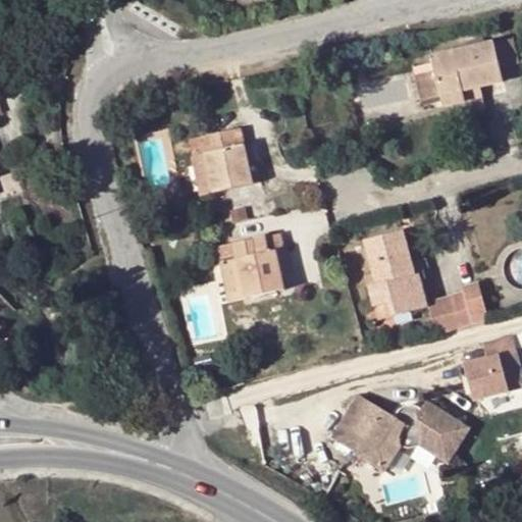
[(499,64),(500,69),(519,65),(512,39),(493,43),(499,64)]
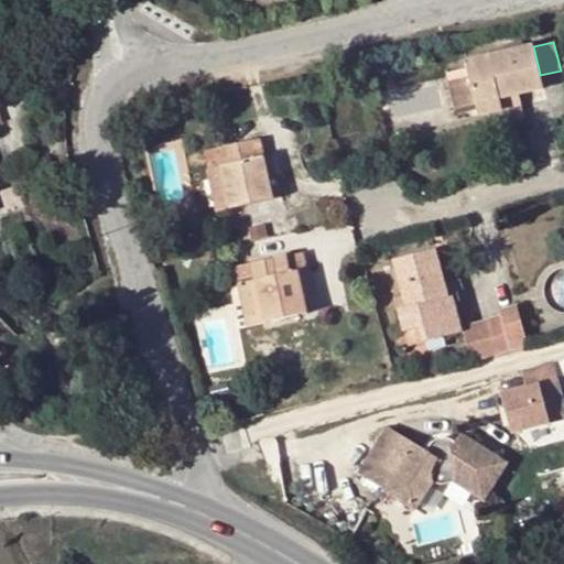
[(472,77),(479,117),(502,111),(500,99),(518,95),(543,89),(540,75),(539,69),(533,46),(468,62),(472,77)]
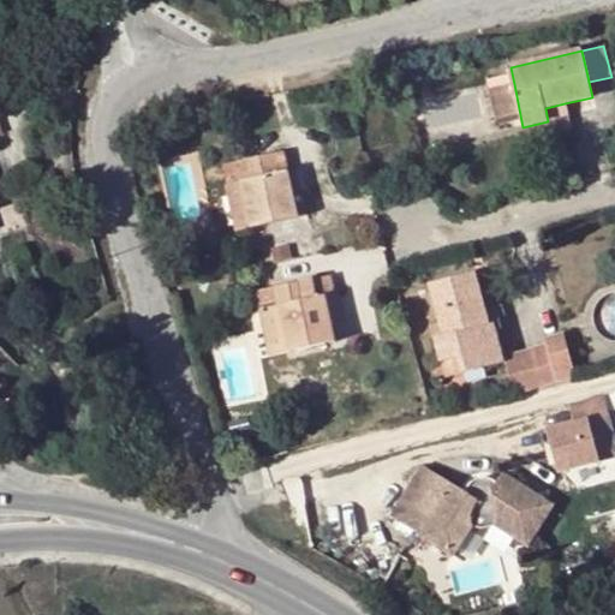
[(514,84),(490,89),(496,121),(520,115),(514,84)]
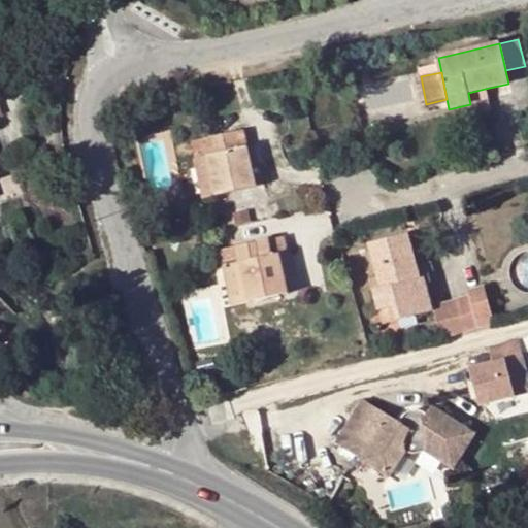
[(487,100),(485,89),(468,93),(470,104),(487,100)]
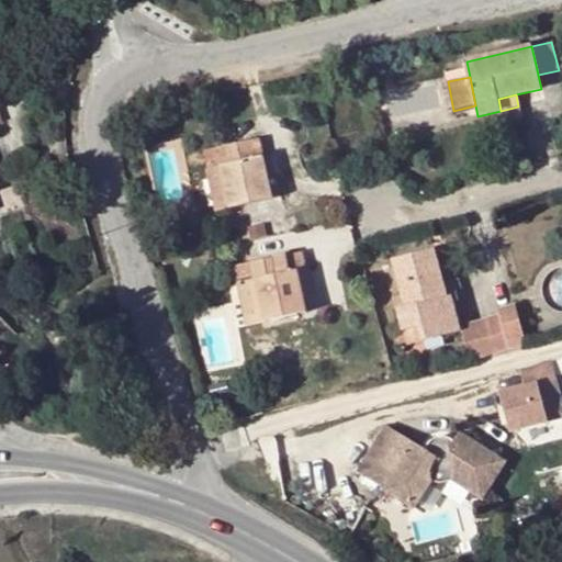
[(217,148),(231,208),(285,195),(281,173),(267,177),(259,139),(217,148)]
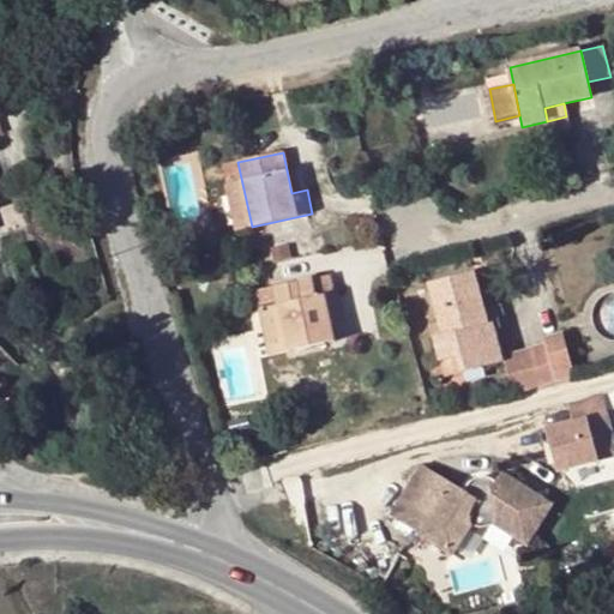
[(439,361),(457,356),(483,350),(475,315),(485,313),(474,272),(429,283),(440,324),(444,336),(433,339),(439,361)]
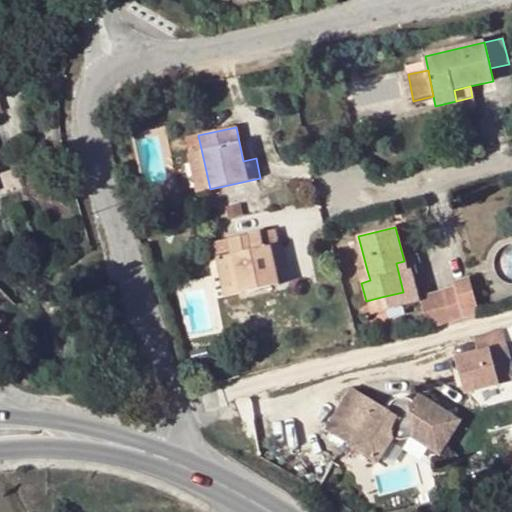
[(275,229),(214,244),(221,271),(235,268),(240,292),(280,283),(277,273),(274,263),(282,262),(275,229)]
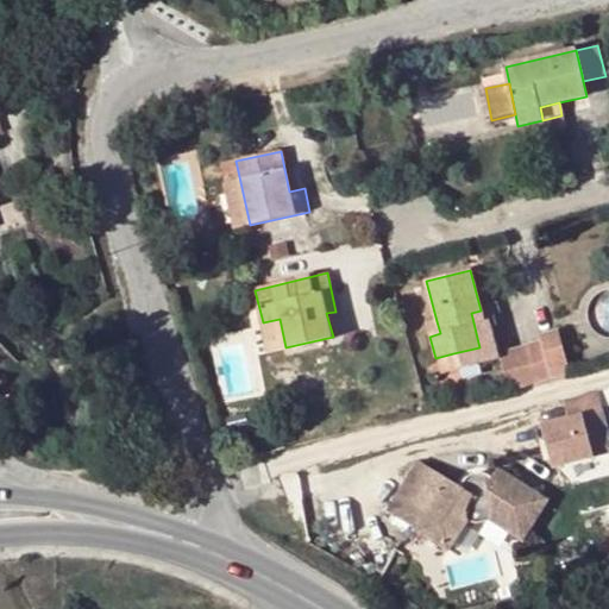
[(479,347),(453,353),(458,371),(500,359),(498,356),(489,319),(483,321),(481,311),(471,313),(479,347)]
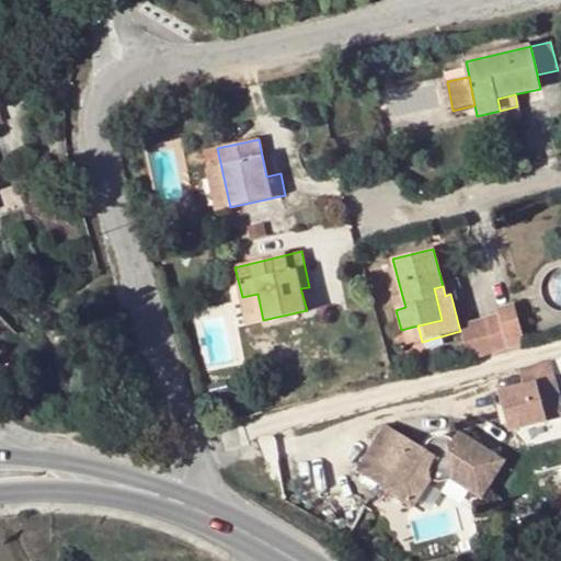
[(312,297),(309,287),(300,288),(304,299),(312,297)]
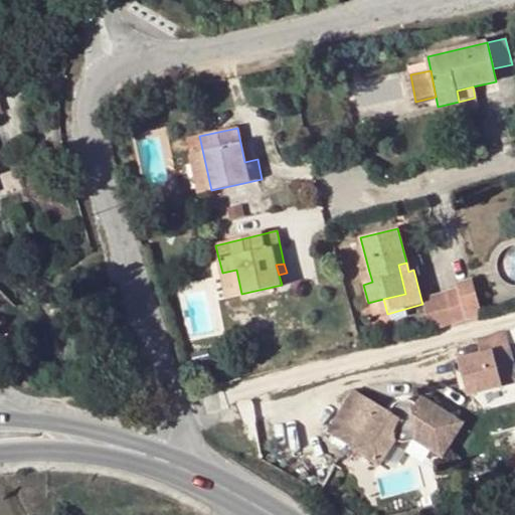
[(236,270),(222,273),(227,298),(241,294),(236,270)]
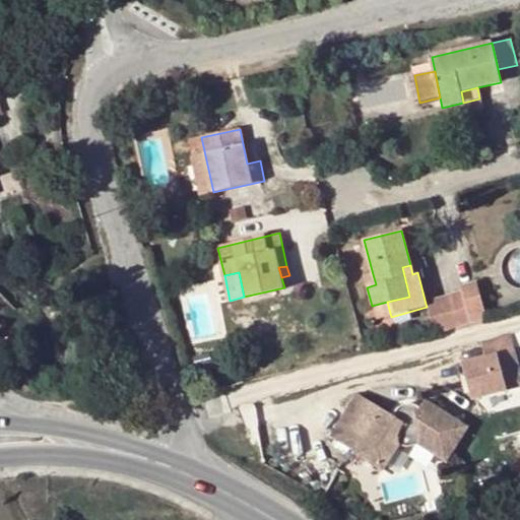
[(373,274),(364,276),(367,287),(376,284),(373,274)]
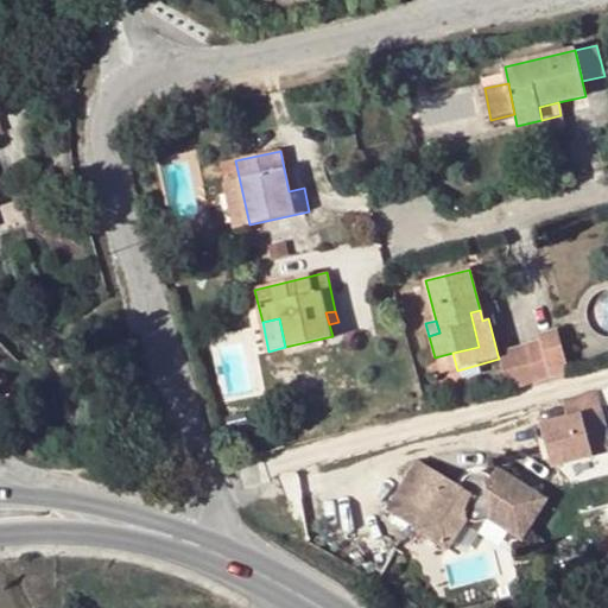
[(558,333),(539,337),(540,344),(550,377),(568,372),(558,333)]
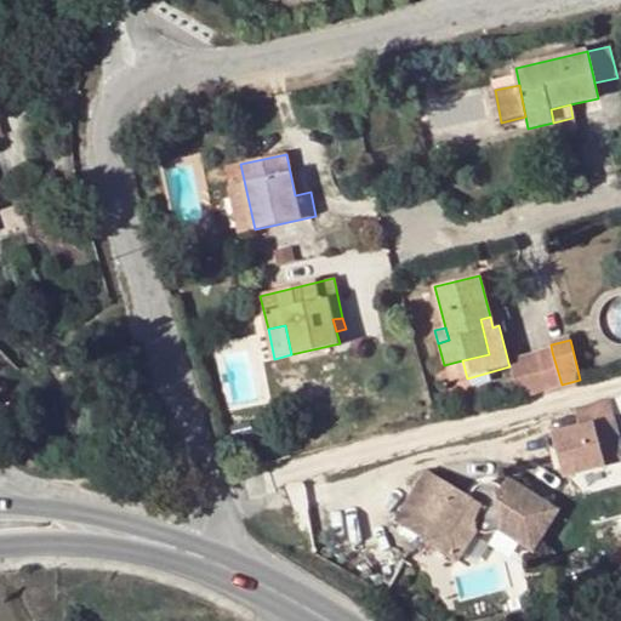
[(552,352),(535,354),(545,389),(562,385),(552,352)]
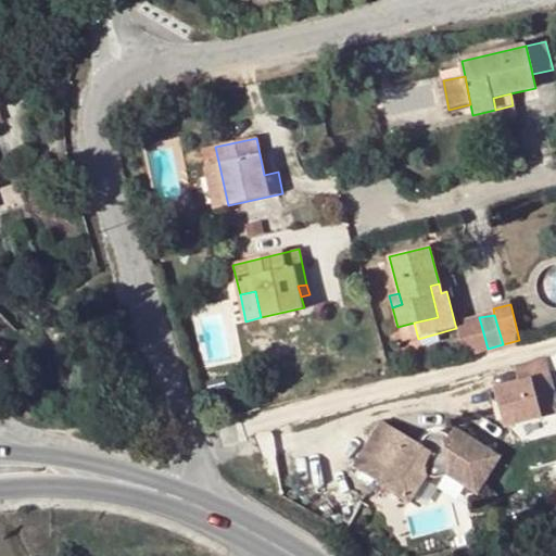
[(479,317),(455,325),(456,328),(464,355),(488,349),(479,317)]
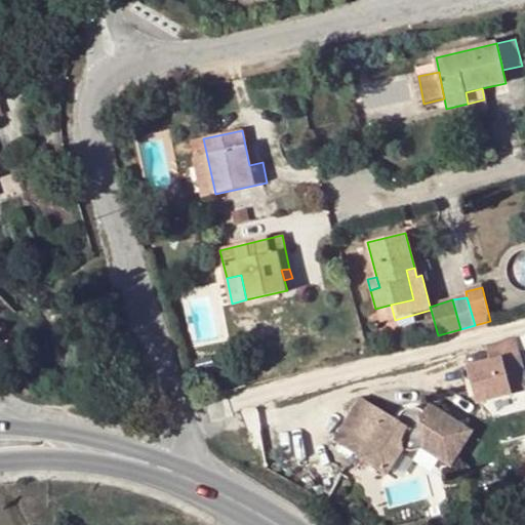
[(524,389),(524,364),(518,336),(487,345),(492,361),(469,367),(478,402),(524,389)]
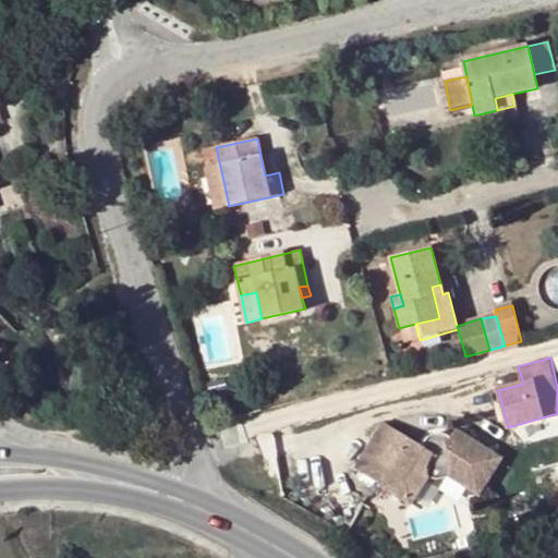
[(387,421),(367,451),(390,466),(379,483),(412,504),(431,474),(449,473),(480,492),(502,457),(461,428),(456,436),(453,438),(424,446),(387,421)]
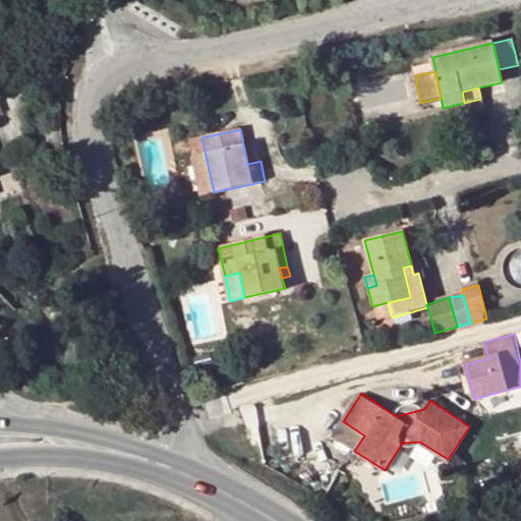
[(333,437),(354,451),(364,436),(343,421),(333,437)]
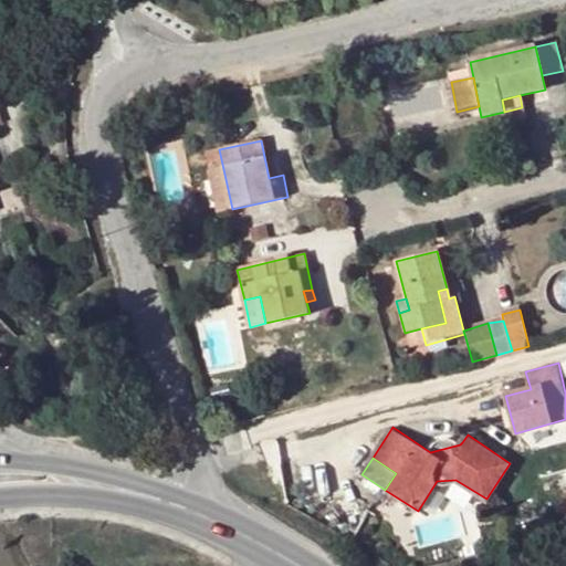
All buildings are outlined.
